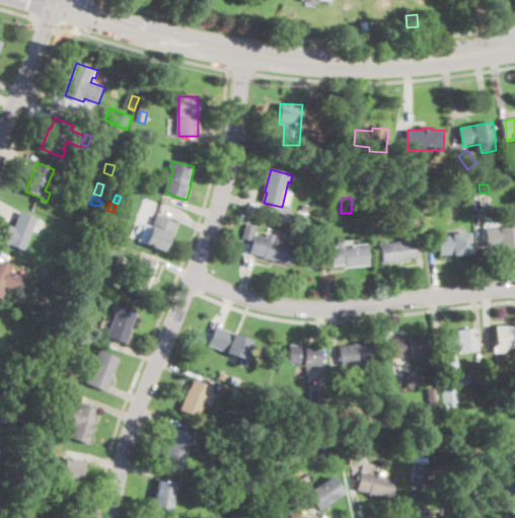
[(313,208),(310,215),(304,212),(306,206),(313,208)]
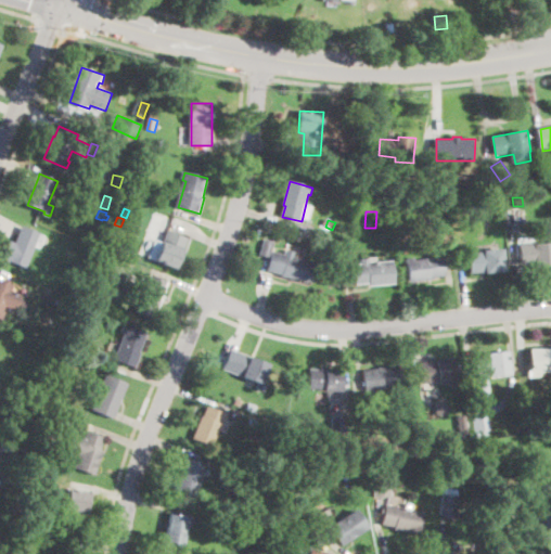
[(47,235),(41,248),(37,247),(28,269),(4,258),(11,241),(17,244),(24,226),(47,235)]
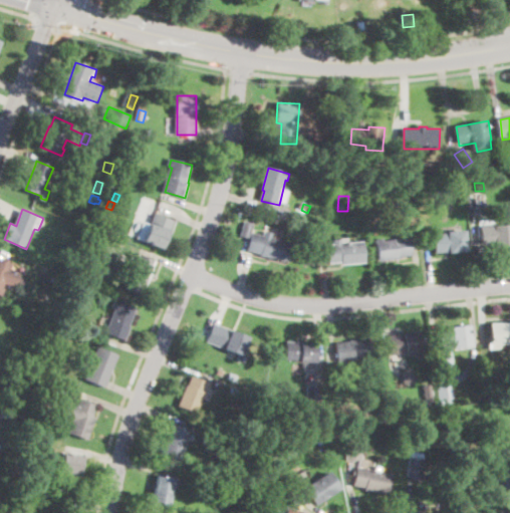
[(159,215),(162,216),(163,214),(167,216),(166,218),(175,221),(165,249),(141,239),(147,222),(154,225),(158,214),(159,215)]
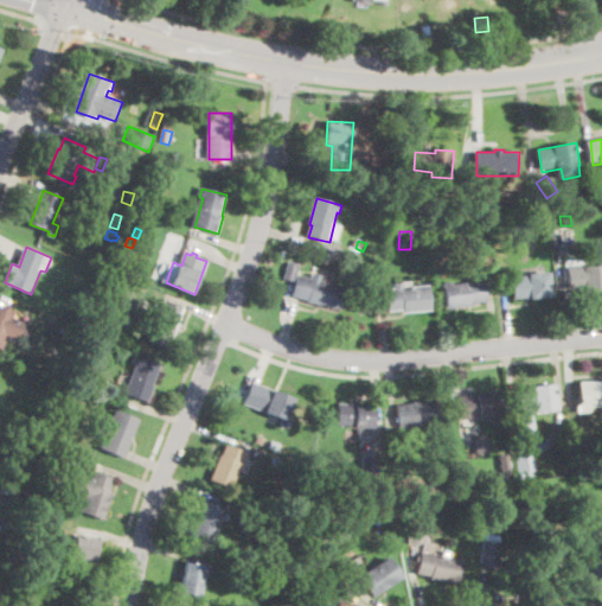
[(301,266),(298,282),(287,280),(292,263),(301,266)]
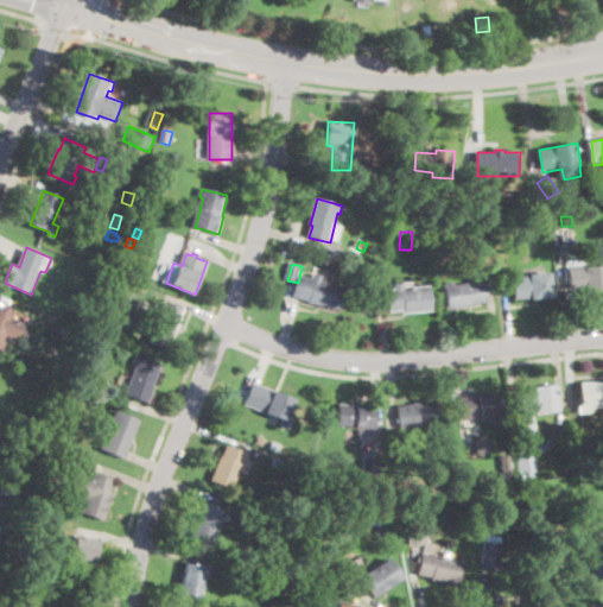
[(602,293),(588,295),(588,290),(573,291),(572,289),(571,270),(602,266),(602,293)]
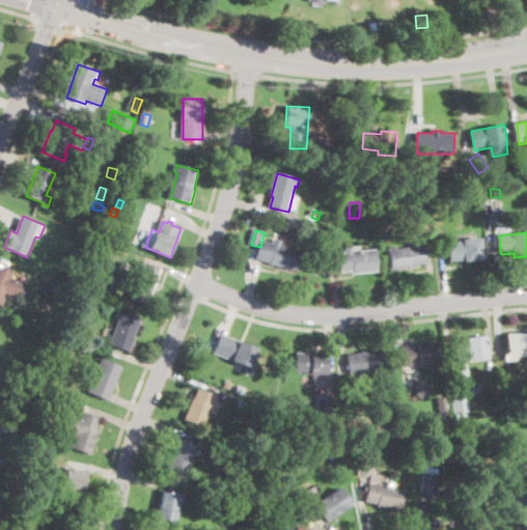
[(284,236),(282,247),(306,253),(302,271),(296,270),(296,272),(271,266),(271,263),(257,260),(262,241),(275,244),(276,241),(277,241),(278,234),(284,236)]
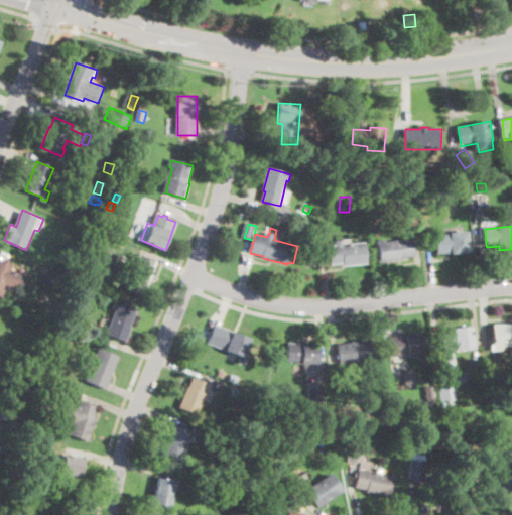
[(387,236),(378,237),(377,230),(386,229),(387,236)]
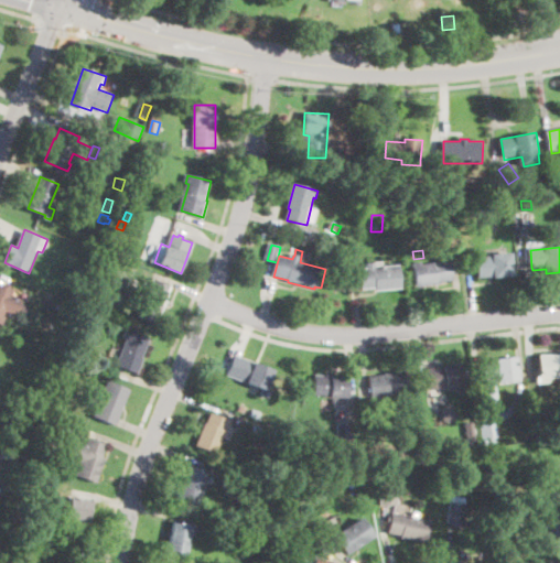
[(494,278),(478,279),(477,258),(492,257),(491,255),(513,253),(515,277),(494,278)]
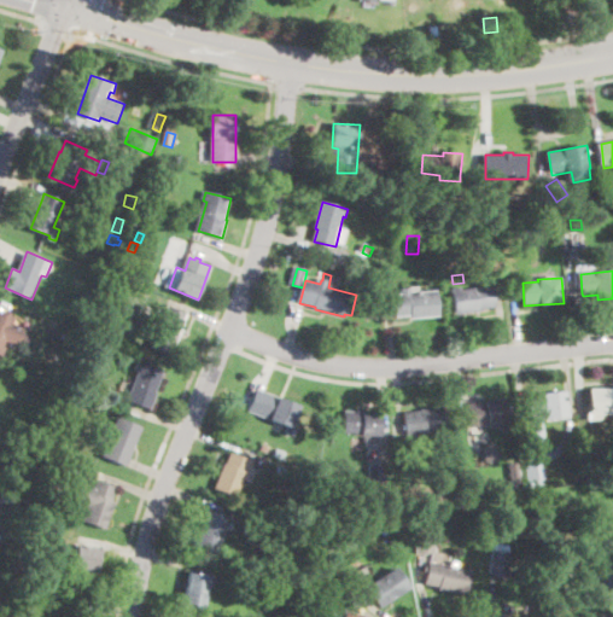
[(123,286),(118,298),(109,294),(114,283),(123,286)]
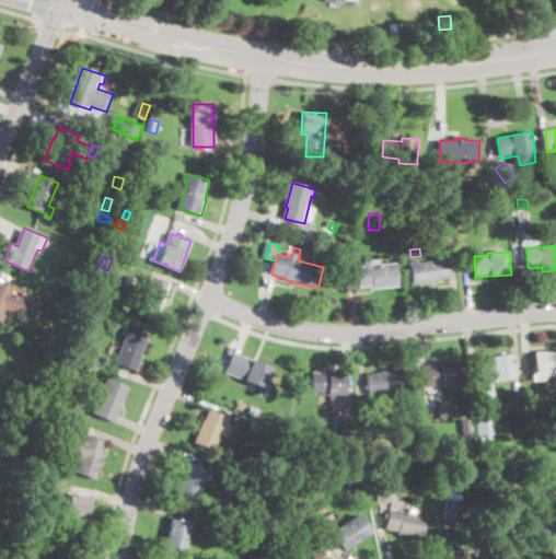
[(449,258),(452,279),(440,280),(440,282),(415,286),(412,261),(419,260),(420,263),(449,258)]
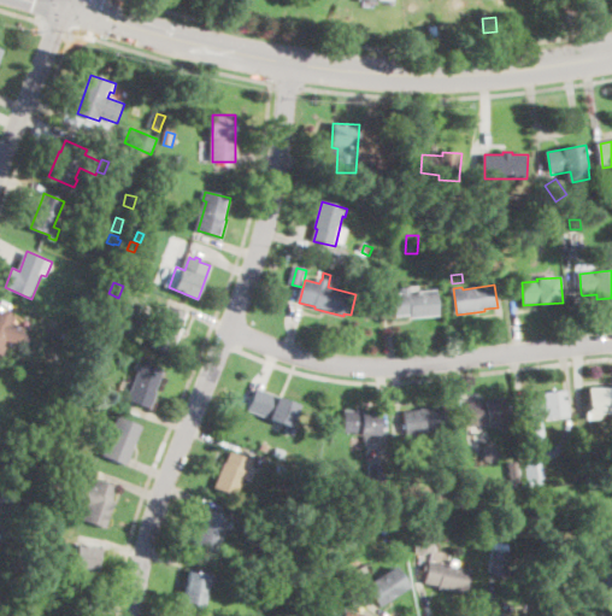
[(418,287),(419,293),(437,292),(441,316),(412,320),(412,316),(398,317),(395,295),(404,294),(402,289),(418,287)]
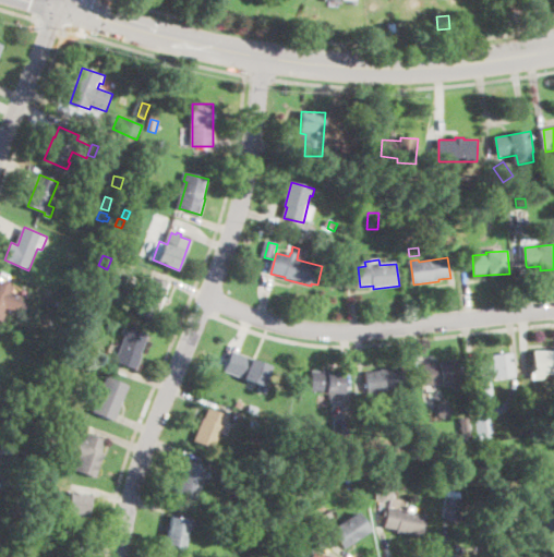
[(137,276),(133,288),(127,286),(131,273),(137,276)]
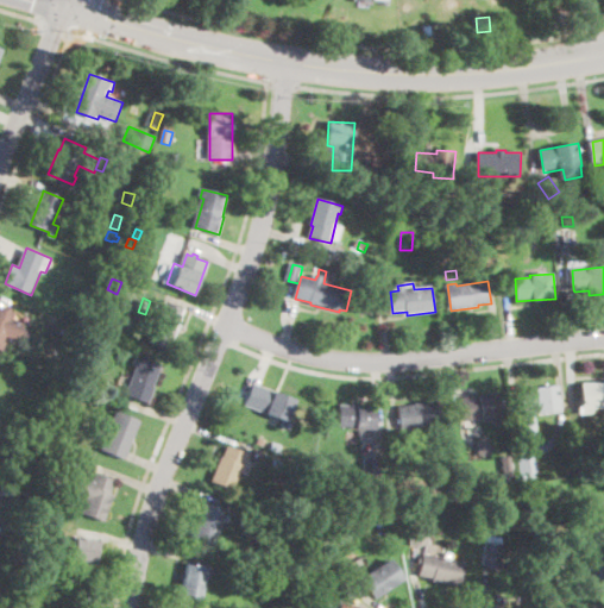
[(168,304),(186,311),(182,318),(184,319),(174,343),(170,351),(151,344),(158,325),(148,320),(155,304),(165,308),(168,304)]
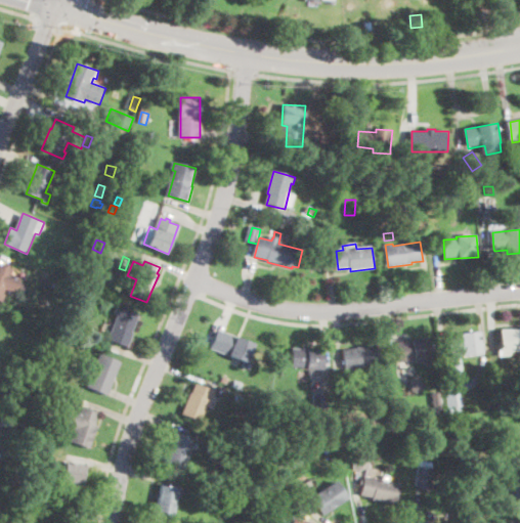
[(0,264),(15,270),(13,274),(24,278),(17,294),(7,291),(6,295),(7,295),(5,302),(0,300),(0,264)]
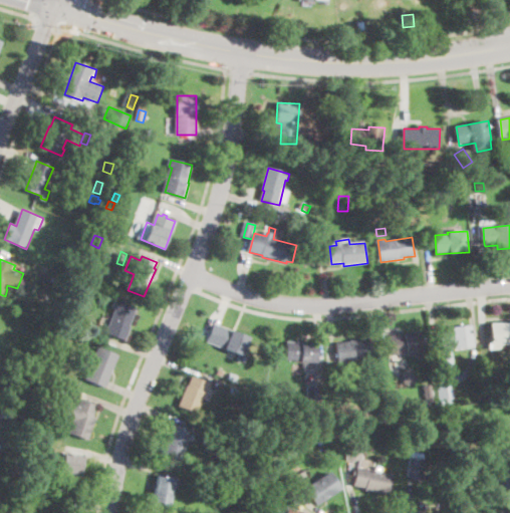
[(72,283),(75,284),(75,283),(80,285),(77,293),(70,290),(72,283)]
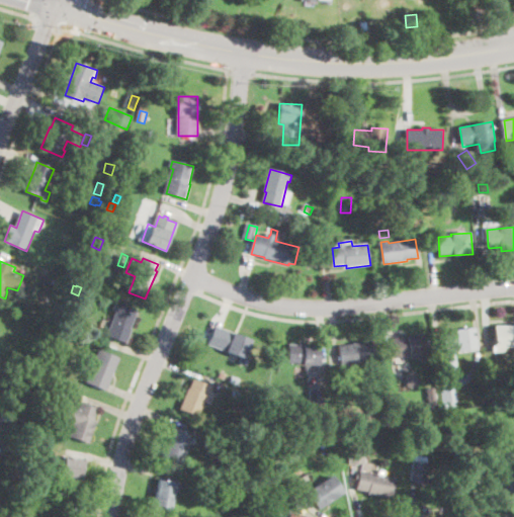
[(133,332),(127,344),(108,336),(118,313),(116,312),(118,305),(139,313),(132,330),(133,330),(133,332)]
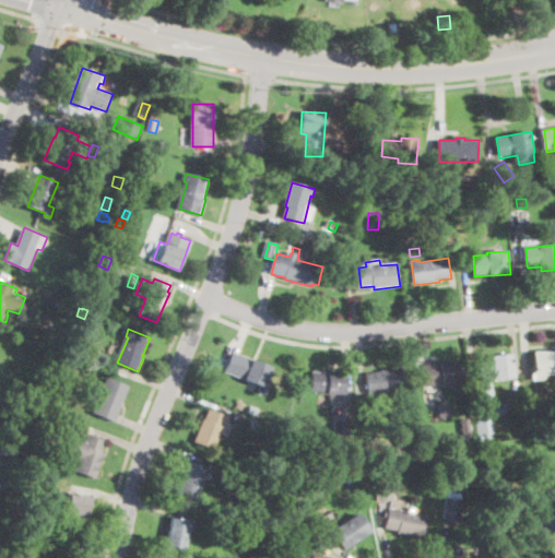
[(545,380),(532,381),(532,375),(535,375),(535,353),(545,353),(554,352),(554,375),(545,376),(545,380)]
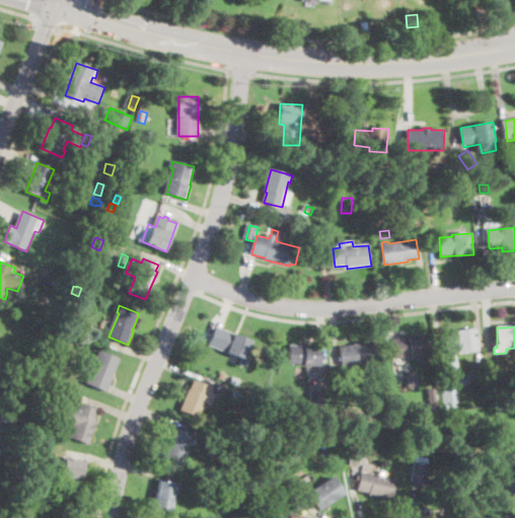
[(246,360),(211,346),(218,327),(253,342),(246,360)]
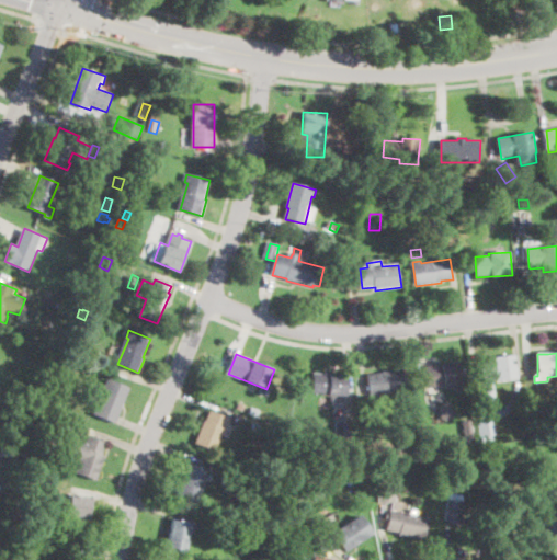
[(497,402),(486,404),(480,364),(495,362),(495,358),(514,355),(518,378),(499,380),(499,381),(493,383),(497,402)]
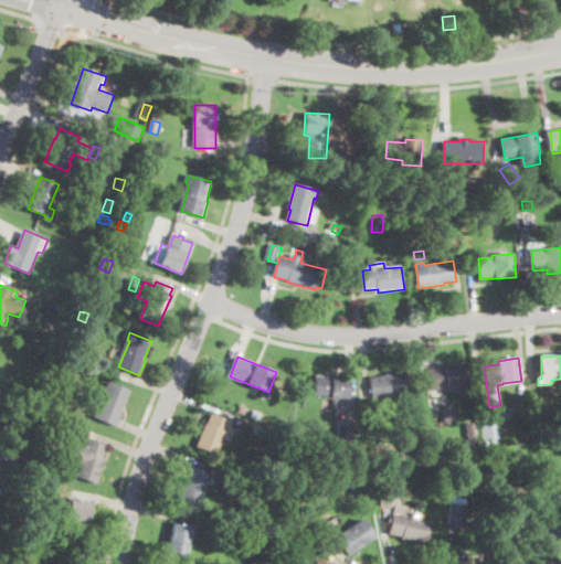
[(466,390),(447,392),(447,390),(433,392),(431,371),(446,369),(445,368),(464,365),(466,390)]
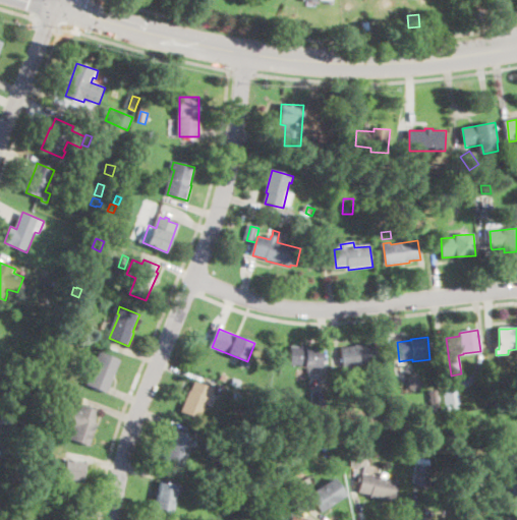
[(378,366),(370,367),(370,364),(358,365),(359,376),(348,377),(347,367),(344,367),(342,348),(356,347),(356,345),(376,343),(378,366)]
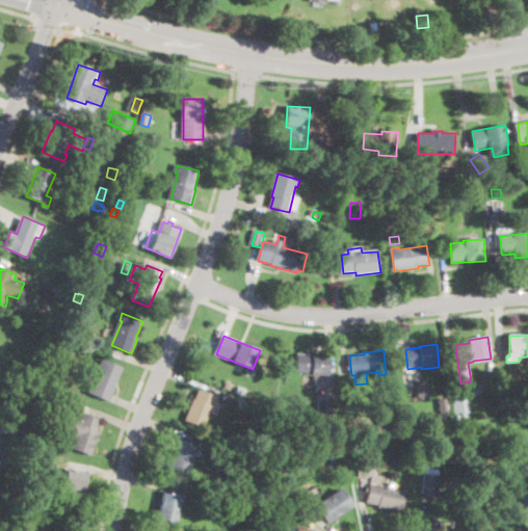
[(331,367),(331,377),(320,376),(319,382),(315,382),(316,375),(297,374),(299,352),(332,355),(331,367)]
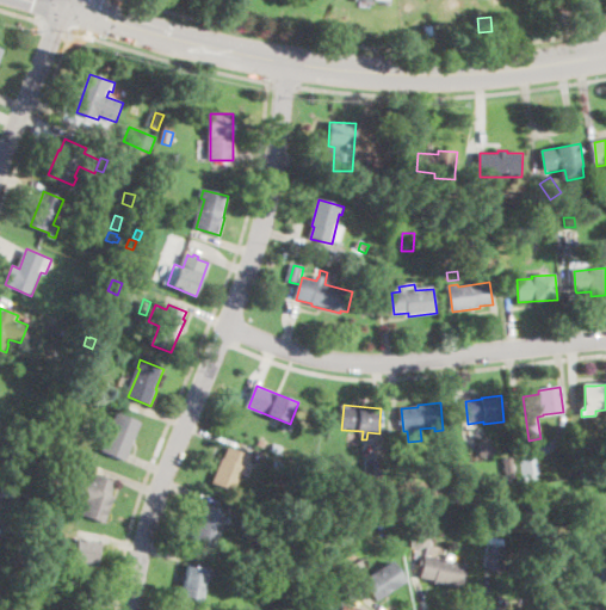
[(143,423),(136,442),(128,462),(103,453),(109,438),(99,435),(104,421),(113,425),(118,413),(143,423)]
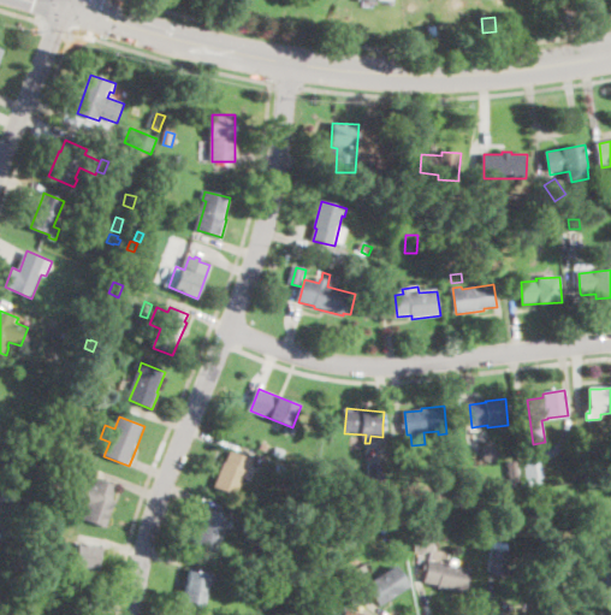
[(485,447),(486,460),(498,460),(497,445),(485,447)]
